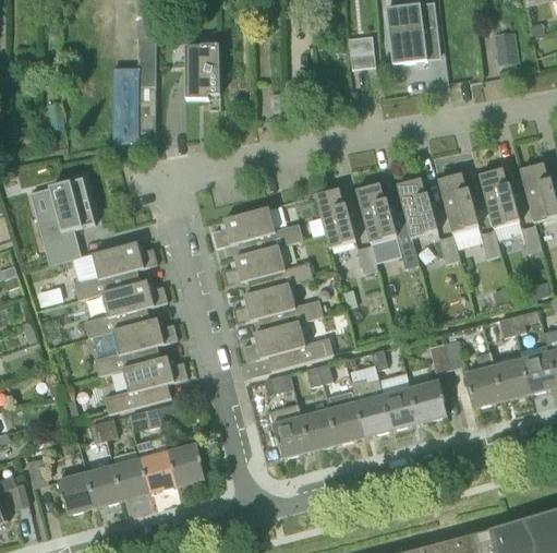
[(112,144),(155,136),(155,0),(136,0),(136,36),(137,36),(138,67),(112,67),(112,112),(112,140),(112,144)]
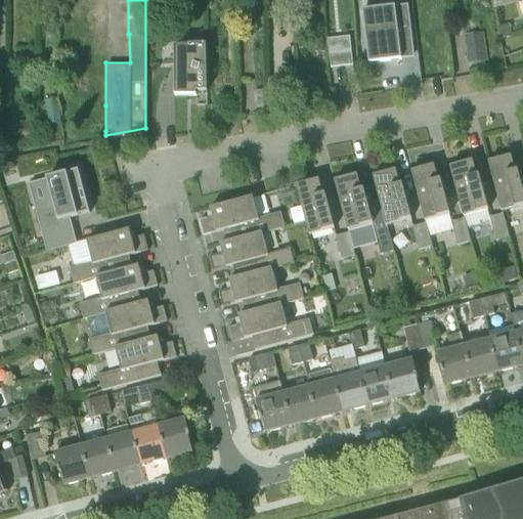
[(400,50),(412,49),(408,9),(395,10),(394,2),(361,6),(367,59),(400,55),(400,50)]
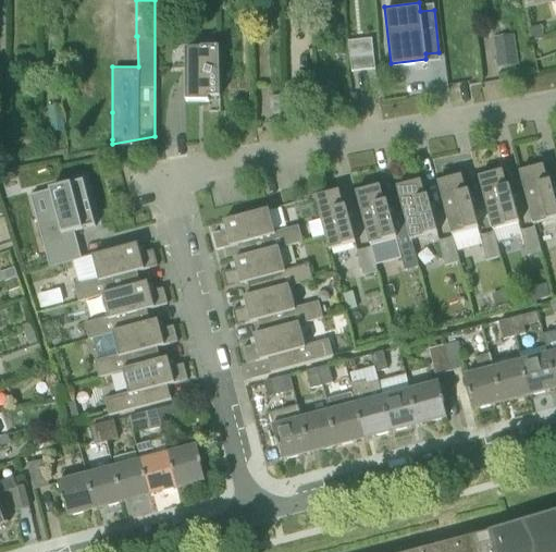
[(538,36),(543,35),(540,22),(528,24),(531,37),(538,36)]
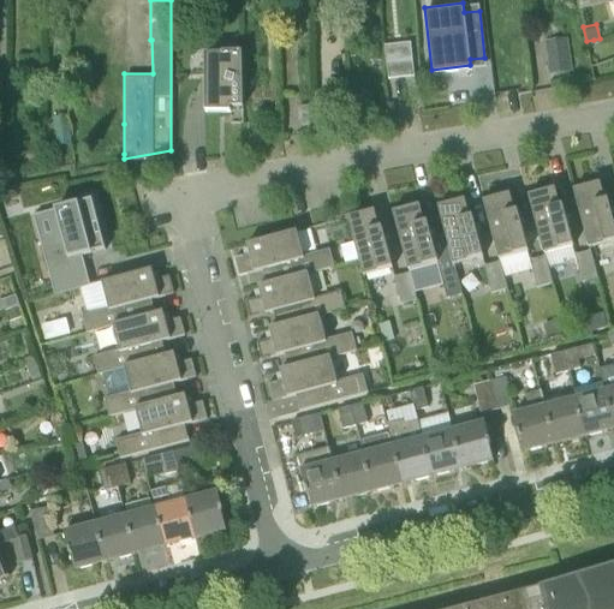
[(549,71),(571,67),(566,34),(544,37),(549,71)]
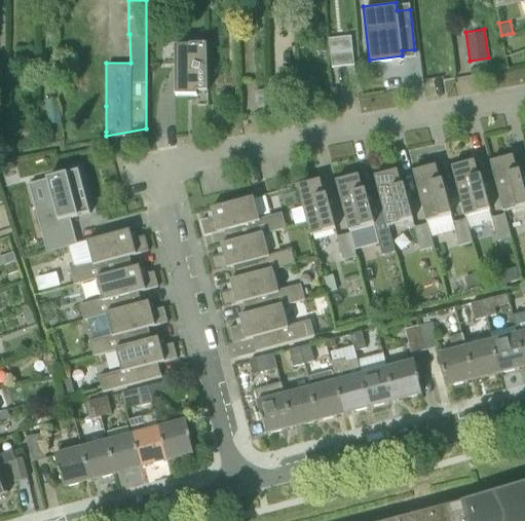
[(328,35),(331,64),(353,62),(350,33),(328,35)]
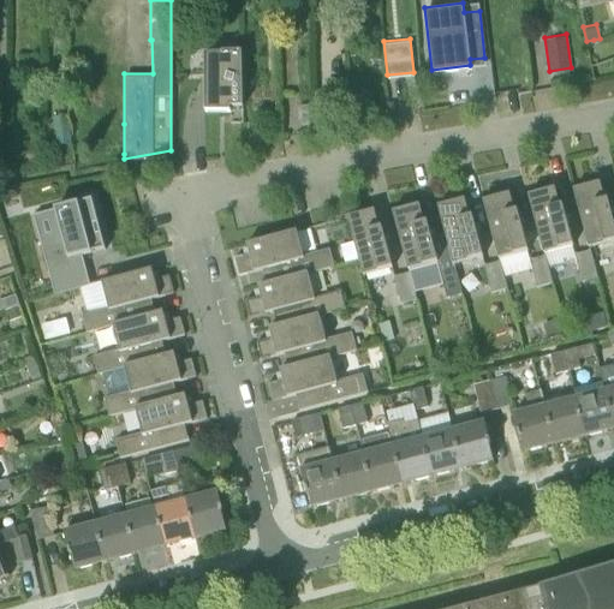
[(221,49),(203,51),(204,108),(230,108),(230,103),(242,103),(240,48),(221,48),(221,49)]
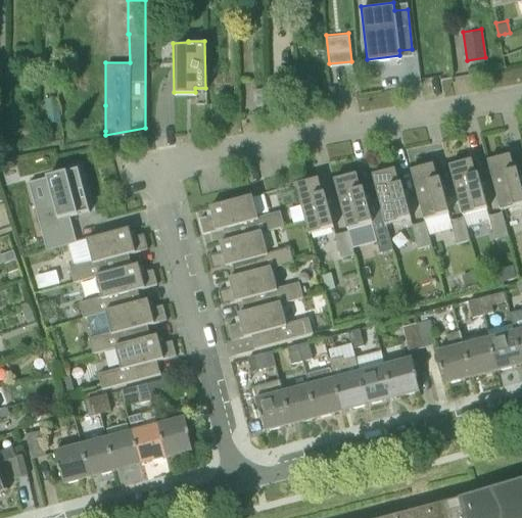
[(509,151),(486,157),(500,207),(521,201),(521,190),(516,167),(513,167),(509,151)]
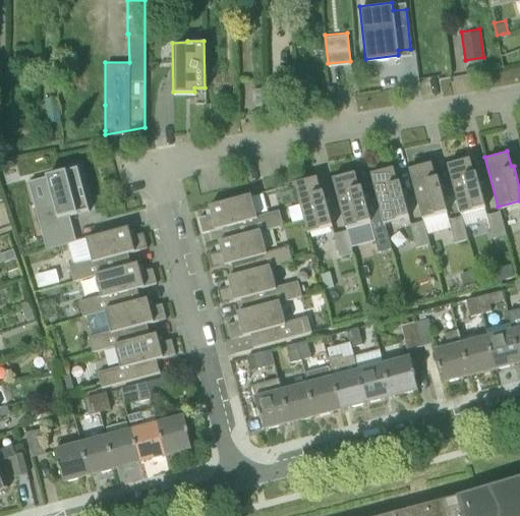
[(459,212),(484,205),(475,170),(473,171),(469,156),(446,162),(459,212)]
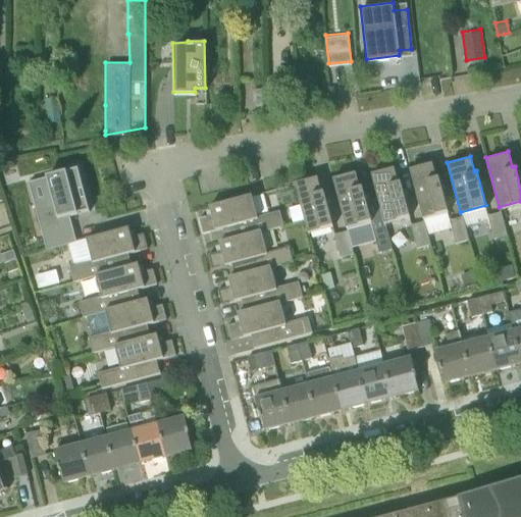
[(422,216),(447,209),(437,175),(435,176),(431,160),(409,166),(422,216)]
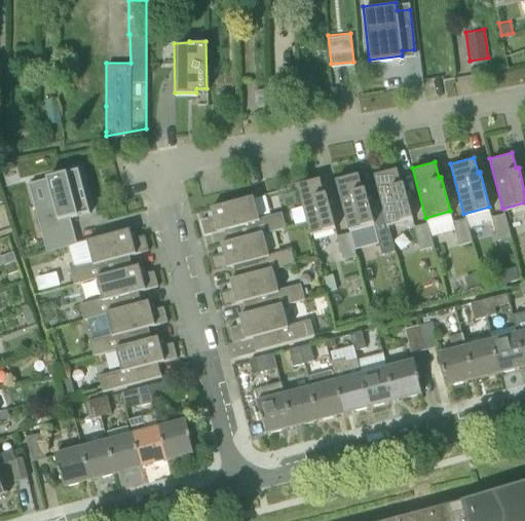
[(386,223),(412,216),(403,182),(400,182),(396,166),(373,173),(379,196),(386,223)]
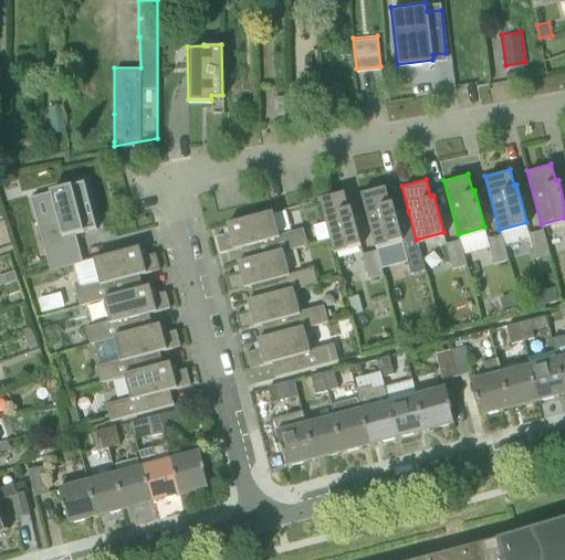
[(50,267),(82,259),(75,232),(96,225),(84,180),(44,190),(51,217),(38,221),(50,267)]
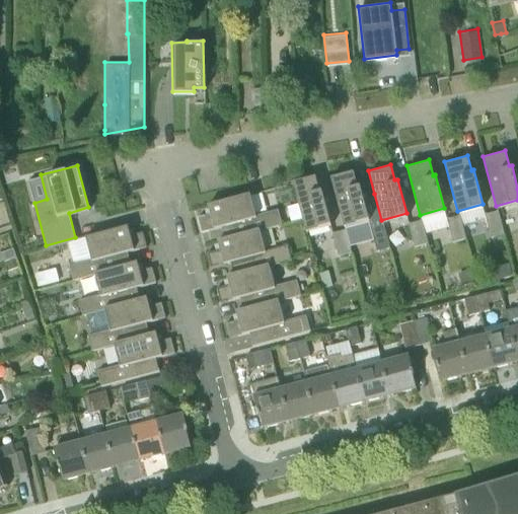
[(368,218),(370,224),(369,225),(376,248),(389,244),(382,221),(382,222),(381,220),(374,194),(363,197),(359,184),(357,185),(353,169),(330,175),(344,224),(368,218)]
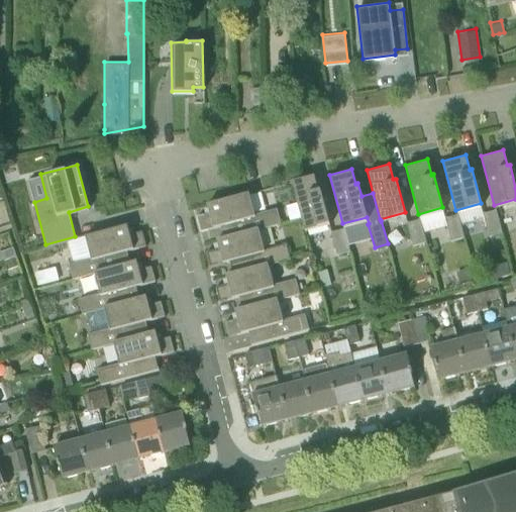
[(304,228),(329,221),(320,188),(317,188),(313,173),(291,179),(304,228)]
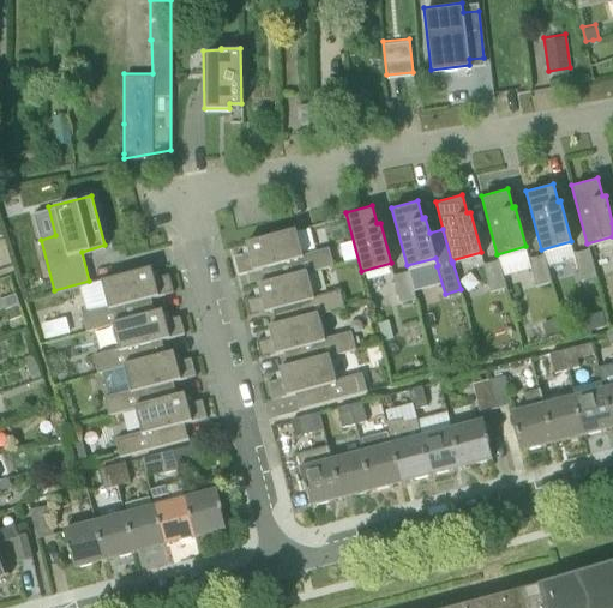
[(264,280),(332,262),(328,245),(302,251),(295,226),(245,240),(248,251),(234,254),(238,271),(260,265),(264,280)]
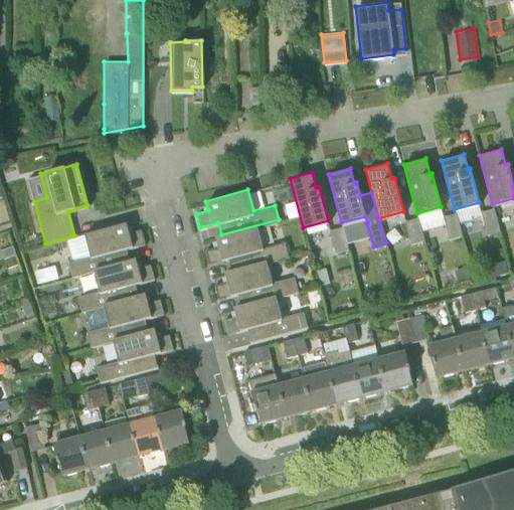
[(486,232),(499,229),(493,205),(480,209),(486,232)]
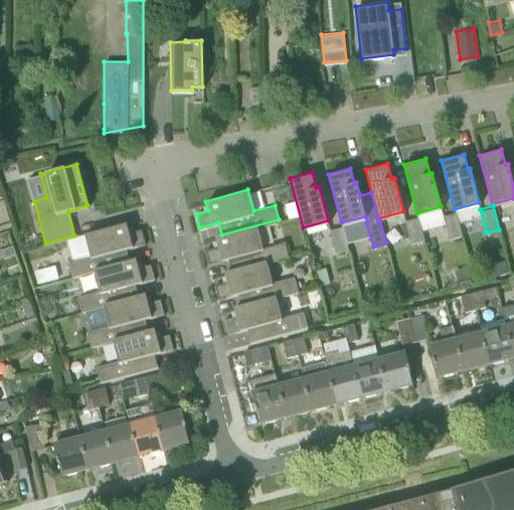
[(449,237),(462,233),(456,210),(443,214),(449,237)]
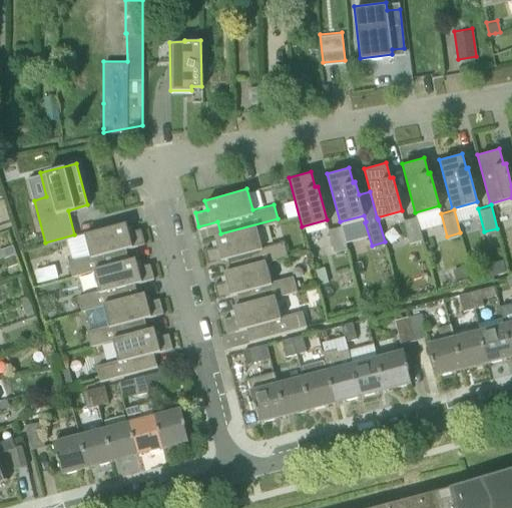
[(409,240),(422,237),(416,214),(403,217),(409,240)]
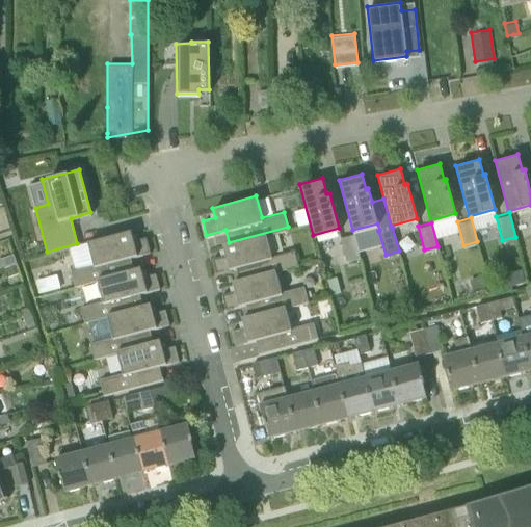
[(238,279),(297,262),(294,247),(271,254),(266,233),(288,228),(288,227),(229,242),(222,243),(224,253),(212,257),(216,271),(235,266),(238,279)]
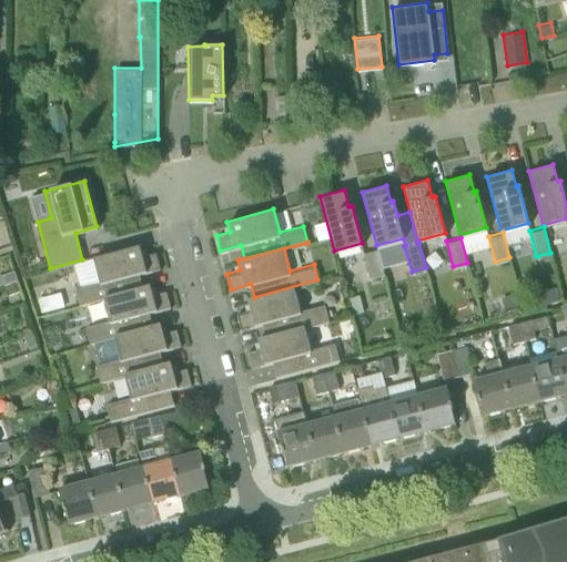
[(79,302),(142,285),(139,273),(160,267),(155,251),(142,255),(139,245),(93,257),(99,281),(74,287),(79,302)]
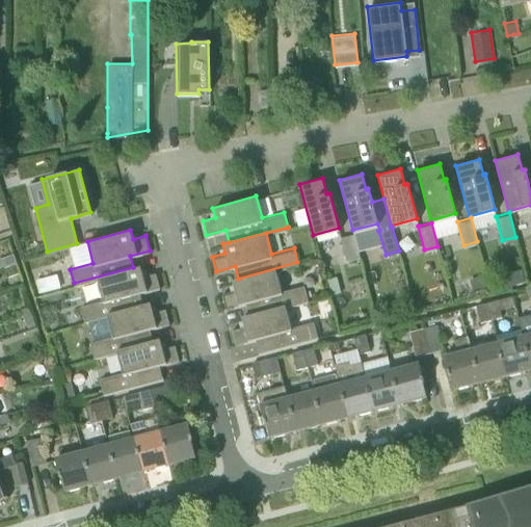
[(346,260),(360,256),(353,232),(340,235),(346,260)]
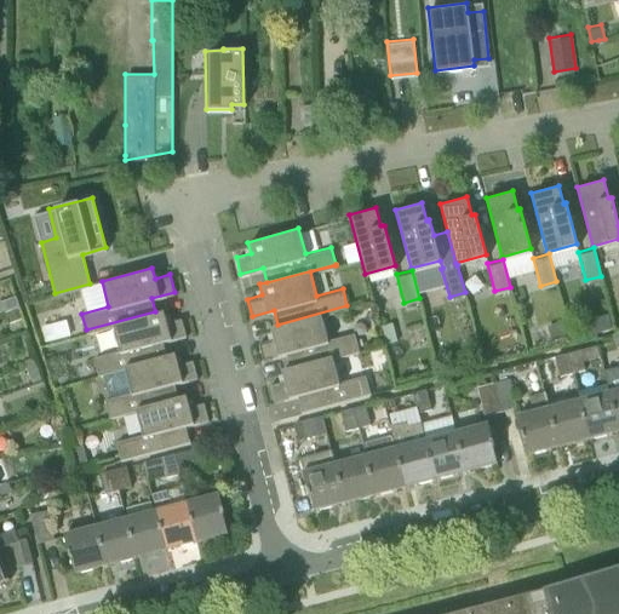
[(288,366),(359,348),(354,331),(327,338),(321,314),(348,307),(347,305),(278,325),(270,326),(273,337),(258,340),(263,359),(285,353),(288,366)]
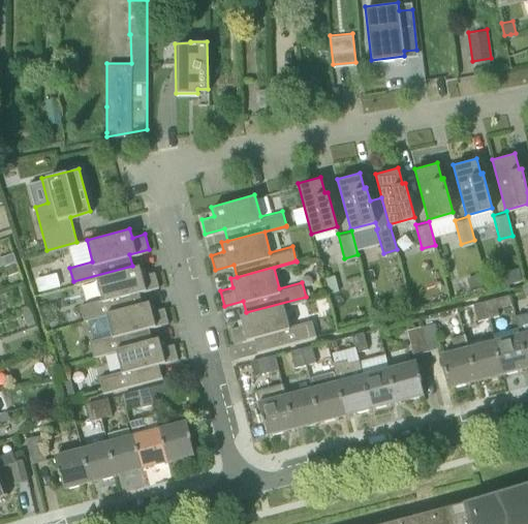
[(83,317),(143,302),(140,289),(158,284),(154,270),(142,273),(140,264),(132,266),(73,281),(73,283),(96,277),(102,298),(80,303),(83,317)]
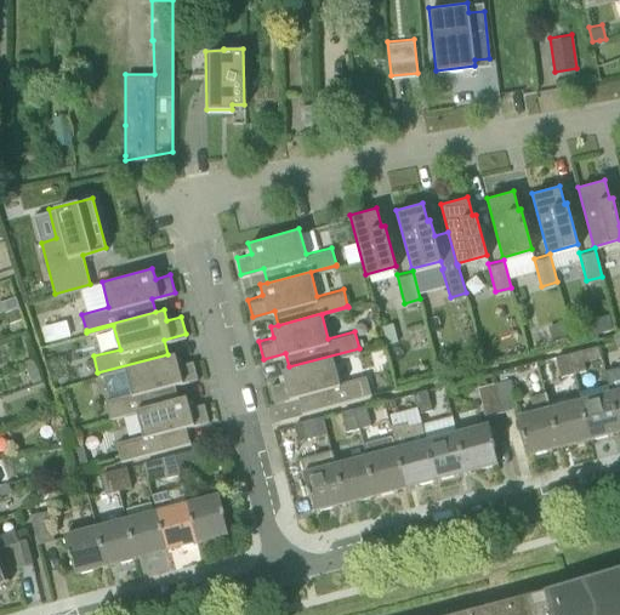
[(40,323),(44,339),(68,332),(64,317),(40,323)]
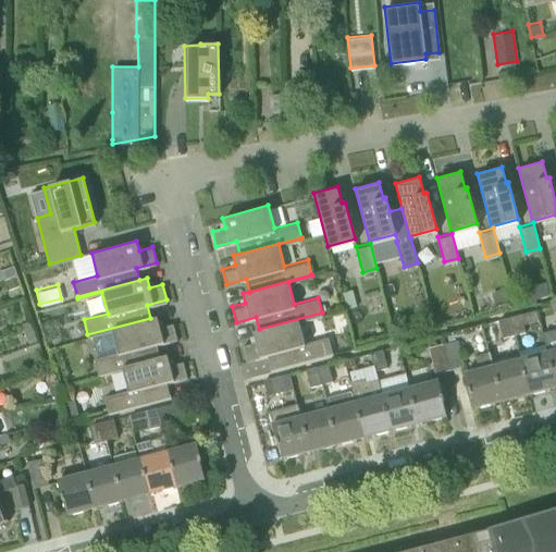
[(270,368),(332,352),(328,335),(304,342),(298,320),(322,314),(322,313),(259,329),(252,331),(255,341),(242,344),(246,359),(267,355),(270,368)]
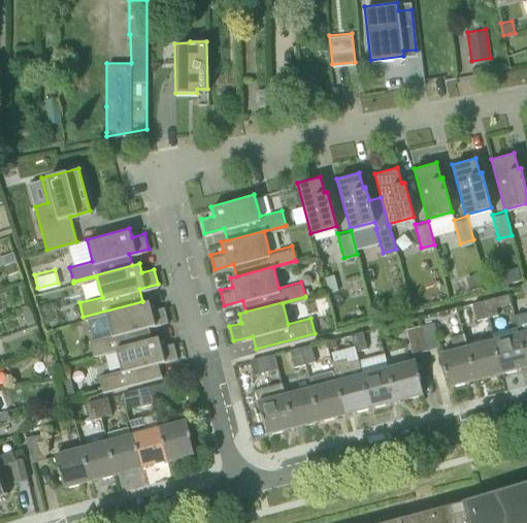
[(487,316),(497,313),(493,296),(483,298),(487,316)]
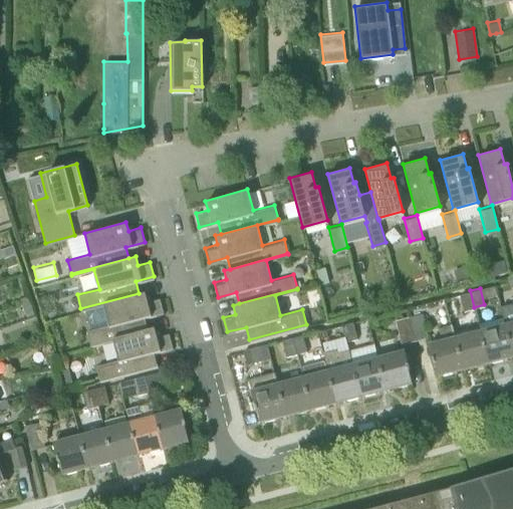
[(464,309),(474,307),(470,290),(460,293),(464,309)]
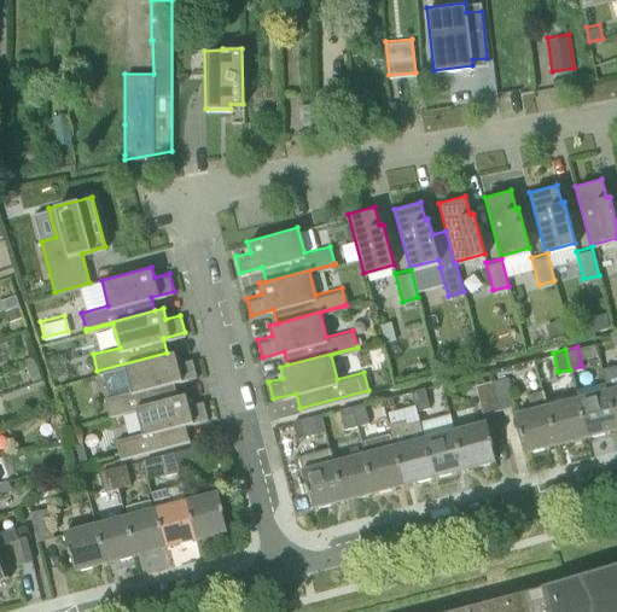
[(109,413),(178,395),(174,380),(196,374),(192,357),(176,361),(174,350),(167,353),(97,371),(98,372),(124,366),(131,389),(104,396),(109,413)]
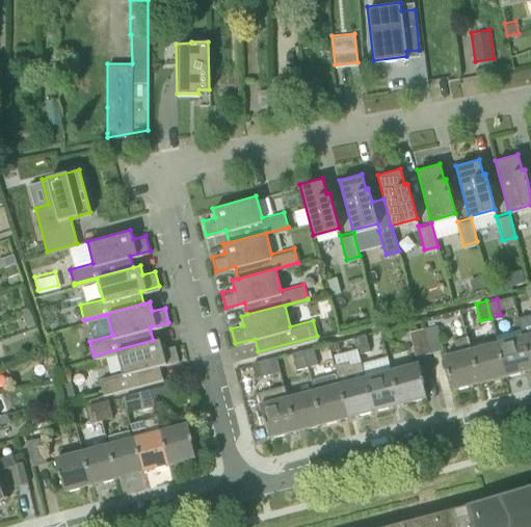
[(429,351),(443,347),(436,323),(423,326),(429,351)]
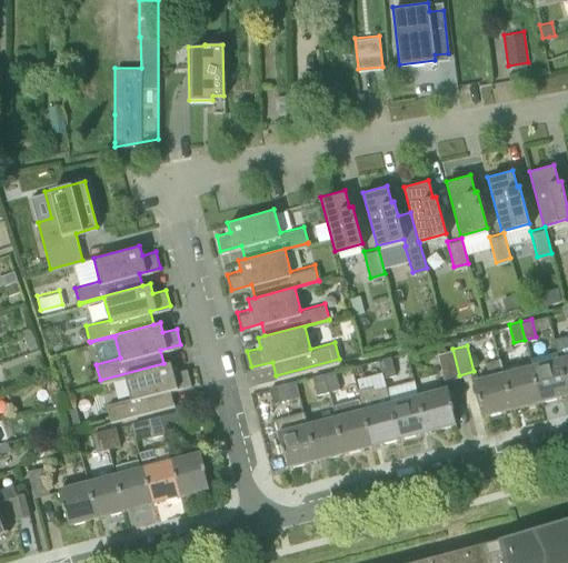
[(445,379),(459,375),(452,349),(438,352),(445,379)]
